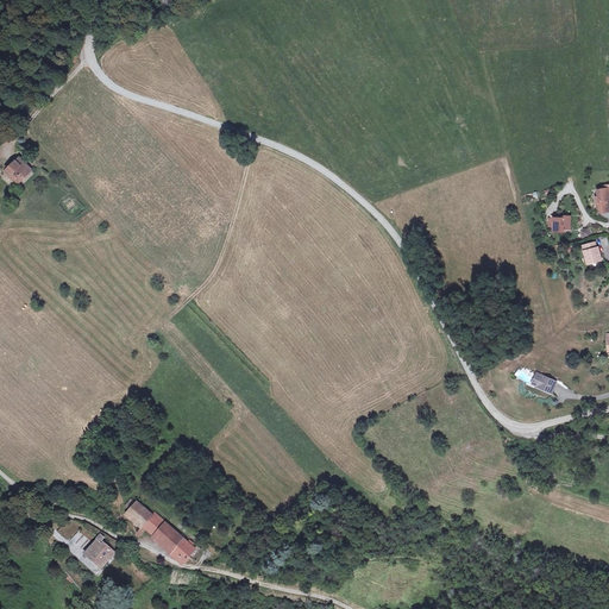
[(20,161),(18,158),(7,169),(17,177),(22,174),(25,177),(33,168),(24,158),(20,161)]
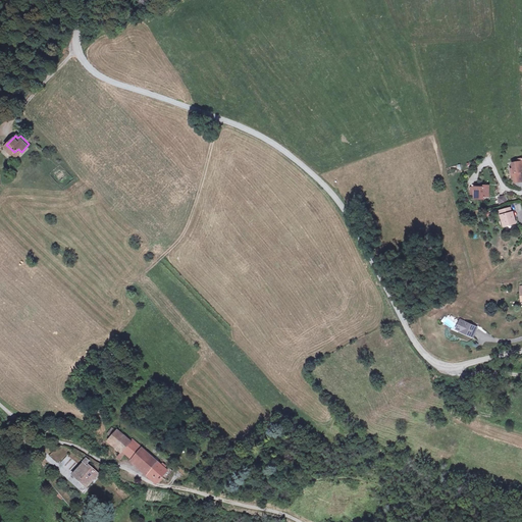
[(512,162),(513,168),(511,168),(512,173),(514,172),(514,178),(515,181),(521,180),(520,171),(520,169),(521,168),(521,157),(518,158),(518,161),(512,162)]
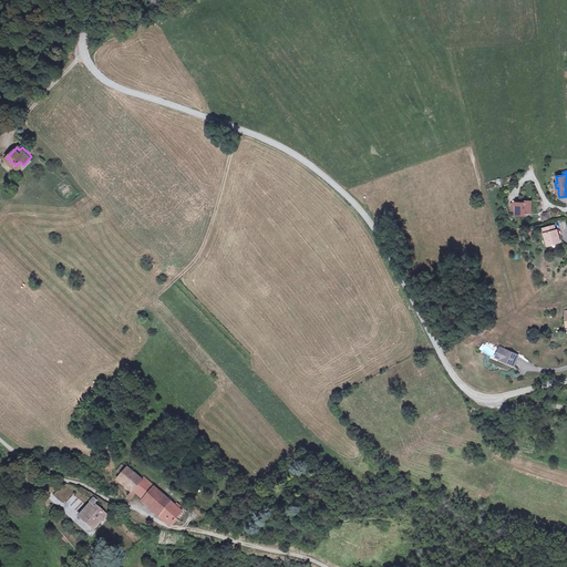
[(525,203),(516,202),(516,212),(521,212),(521,215),(526,215),(526,213),(531,213),(532,200),(526,200),(525,203)]
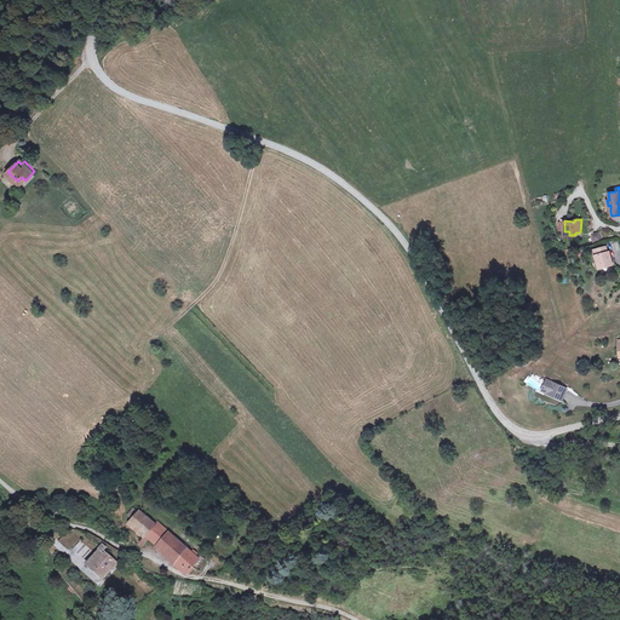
[(592,242),(602,239),(600,231),(590,234),(592,242)]
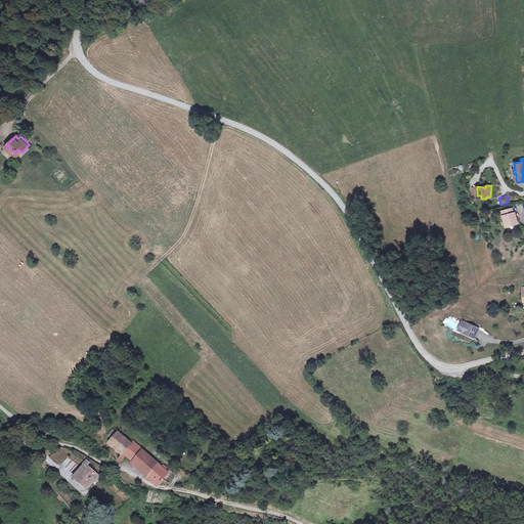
[(513,209),(503,212),(505,222),(507,221),(508,226),(518,224),(517,218),(516,219),(513,209)]
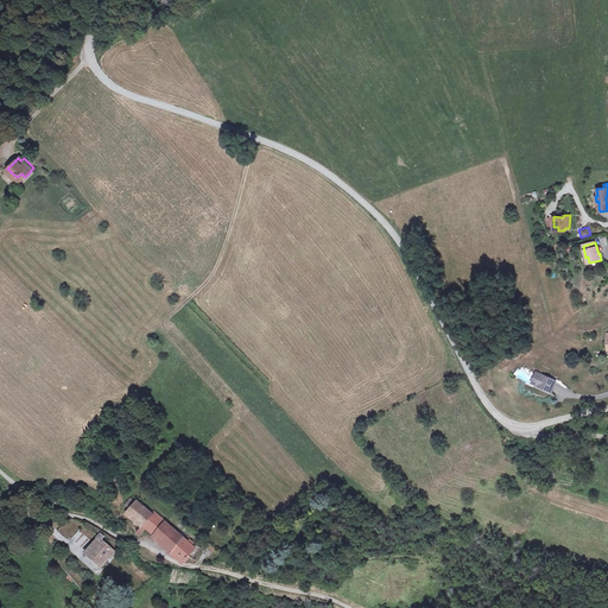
[(539,381),(537,386),(552,393),(557,382),(537,373),(534,380),(539,381)]
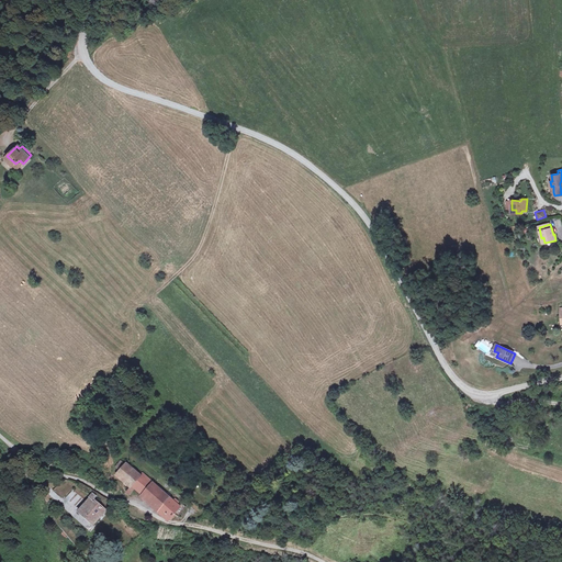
[(145,497),(156,484),(144,474),(139,479),(125,465),(124,467),(120,472),(117,474),(134,487),(128,494),(132,496),(136,490),(145,497)]
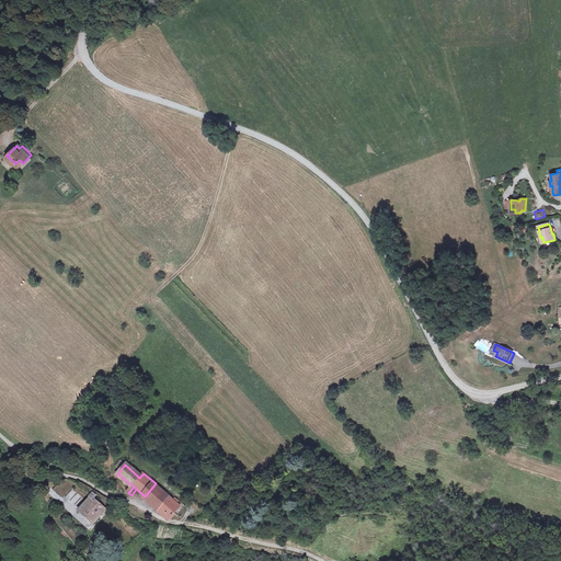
[(156,483),(145,496),(173,518),(176,514),(180,516),(183,513),(180,510),(183,506),(178,502),(179,501),(176,499),(175,501),(156,483)]
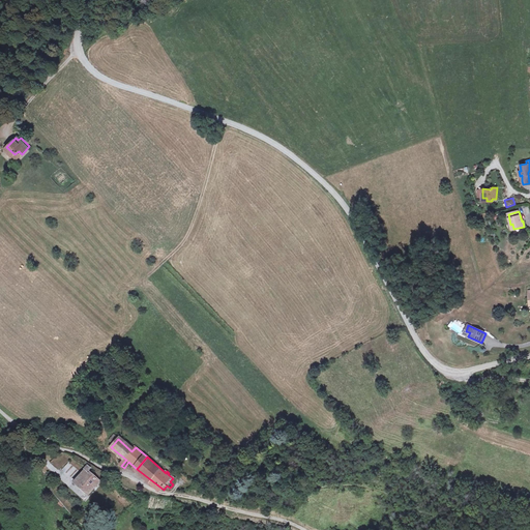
[(66,473),(71,465),(67,463),(63,471),(66,473)]
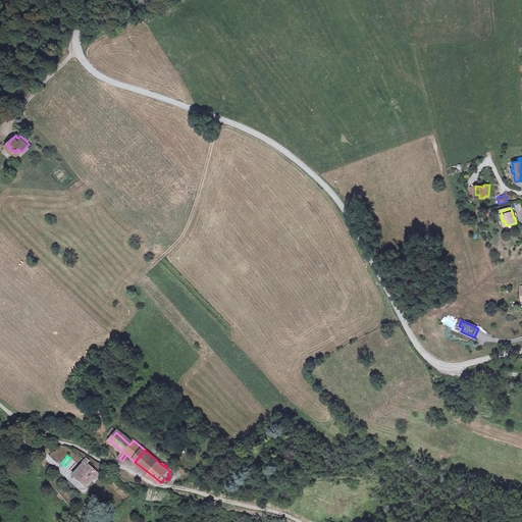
[(65,467),(68,469),(74,463),(71,460),(65,467)]
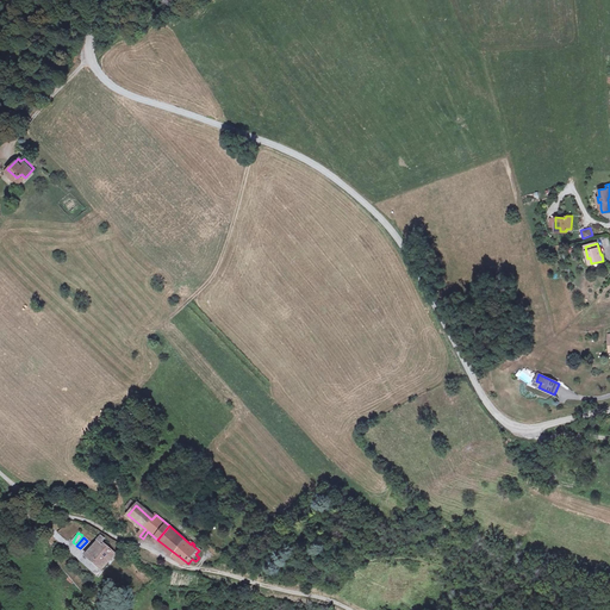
[(100,571),(118,552),(111,545),(106,548),(103,545),(104,540),(101,537),(98,539),(97,542),(83,555),(100,571)]
